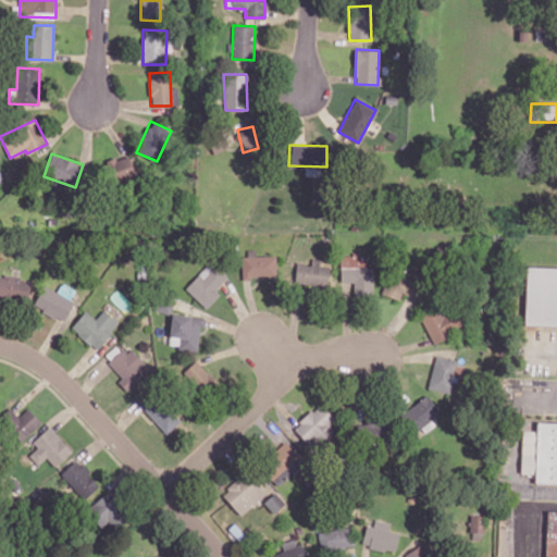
[(106,163),(113,186),(139,176),(132,153),(106,163)]
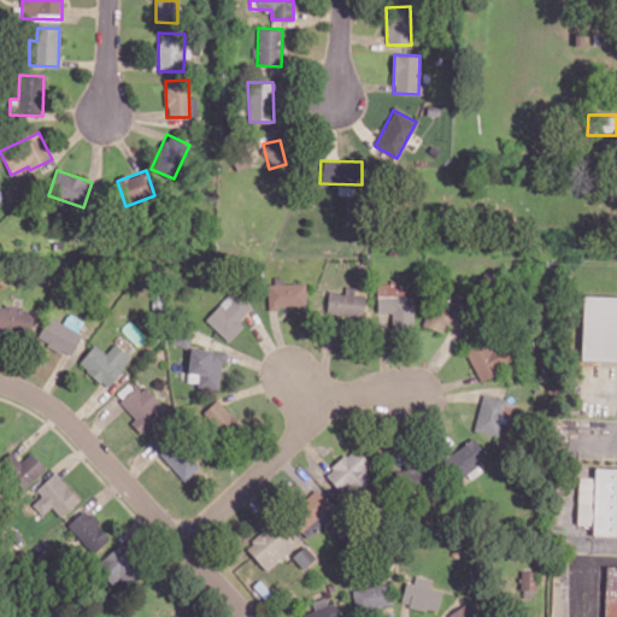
[(269,307),(306,306),(305,283),(283,283),(283,276),(269,276),(269,307)]
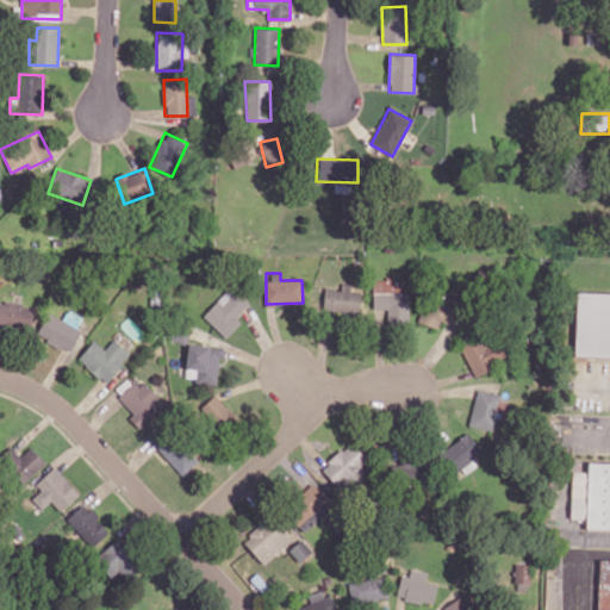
[(373,309),(387,309),(387,323),(409,323),(409,292),(402,292),(402,280),(373,280),(373,309)]
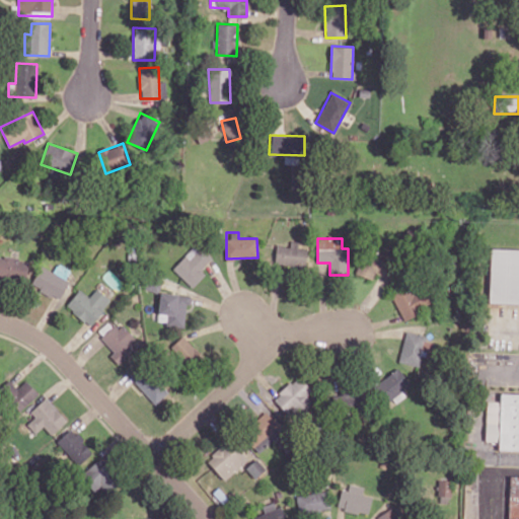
[(277,244),(275,262),(304,267),(307,248),(297,246),(298,241),(291,240),(290,246),(277,244)]
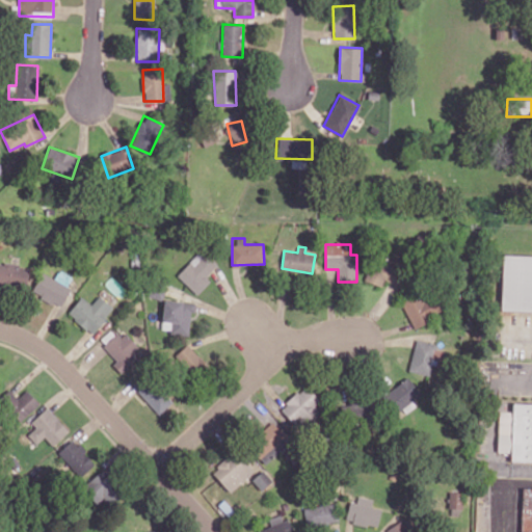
[(210,281),(206,276),(217,264),(202,248),(177,275),(197,294),(210,281)]
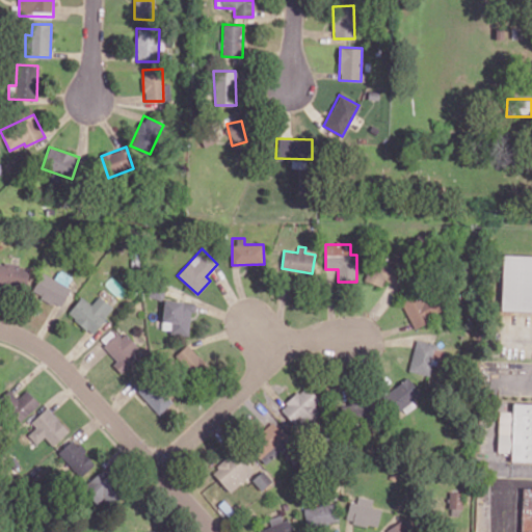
[(381,286),(383,280),(397,285),(403,267),(372,256),(364,280),(381,286)]
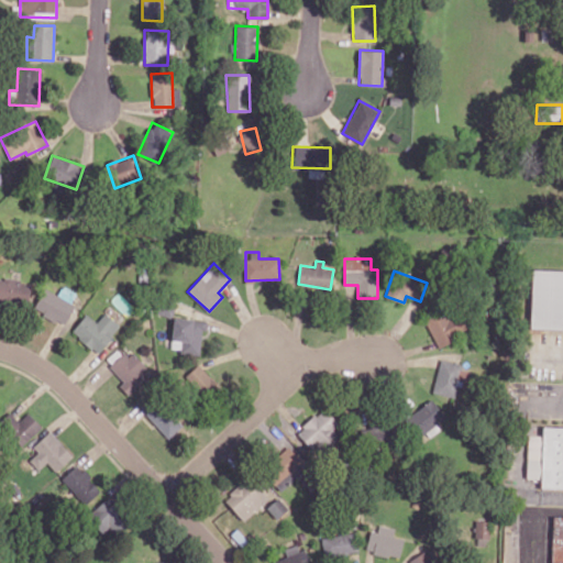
[(562,329),(533,328),(537,271),(562,271),(562,329)]
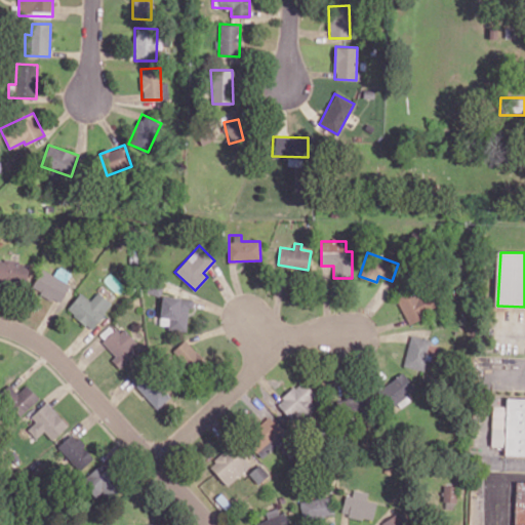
[(28,259),(0,258),(0,282),(27,283),(28,259)]
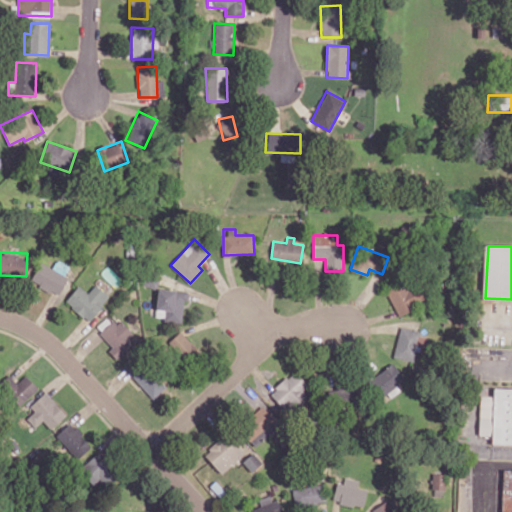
[(57,296),(68,278),(41,262),(30,280),(57,296)]
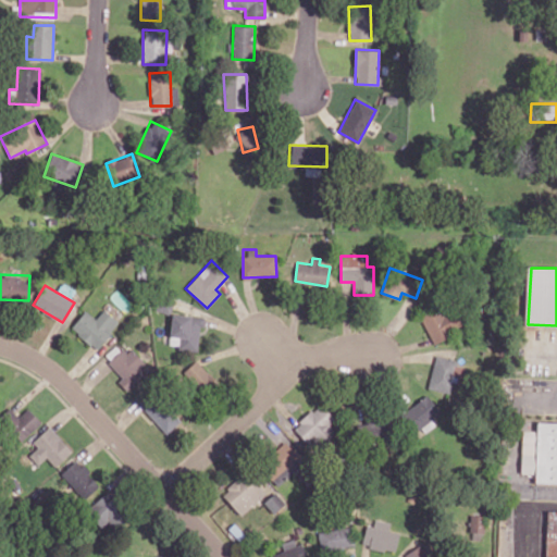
[(433,343),(461,330),(452,309),(442,313),(437,305),(419,313),(433,343)]
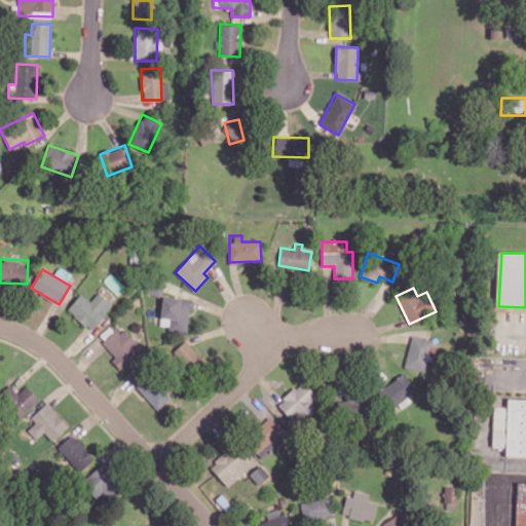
[(91,330),(112,304),(98,292),(90,301),(80,293),(67,309),(91,330)]
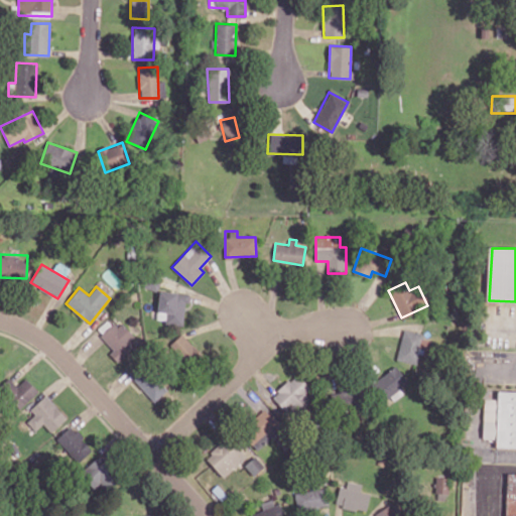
[(157,321),(183,323),(184,301),(188,302),(189,292),(158,291),(157,321)]
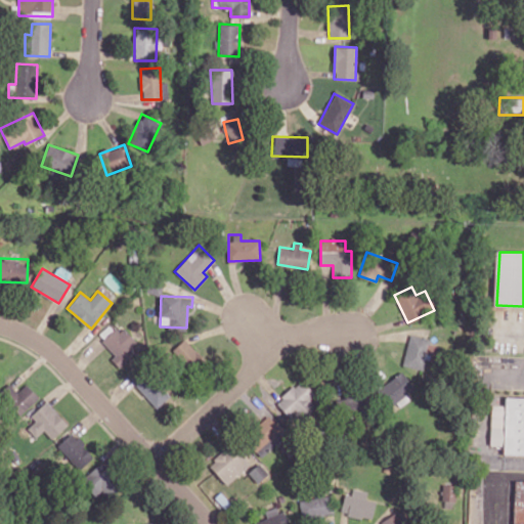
[(101,341),(116,355),(112,359),(119,367),(140,348),(119,324),(101,341)]
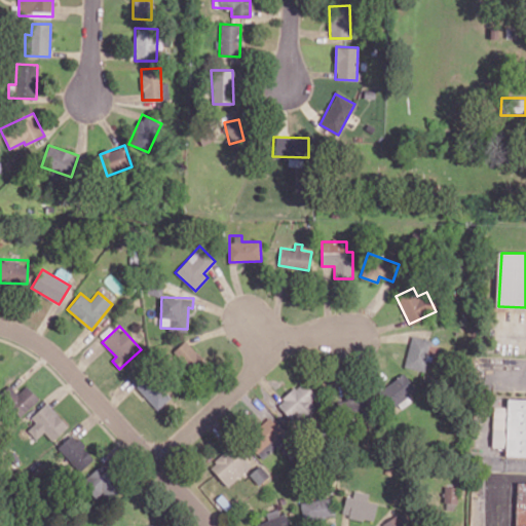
[(424,372),(427,358),(435,360),(439,343),(411,336),(404,366),(424,372)]
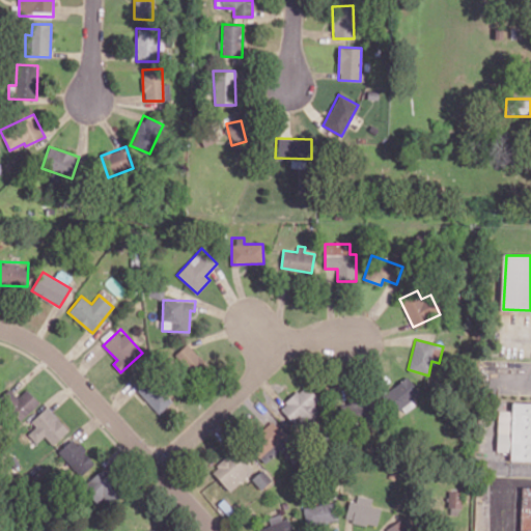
[(174,356),(194,376),(207,364),(188,342),(174,356)]
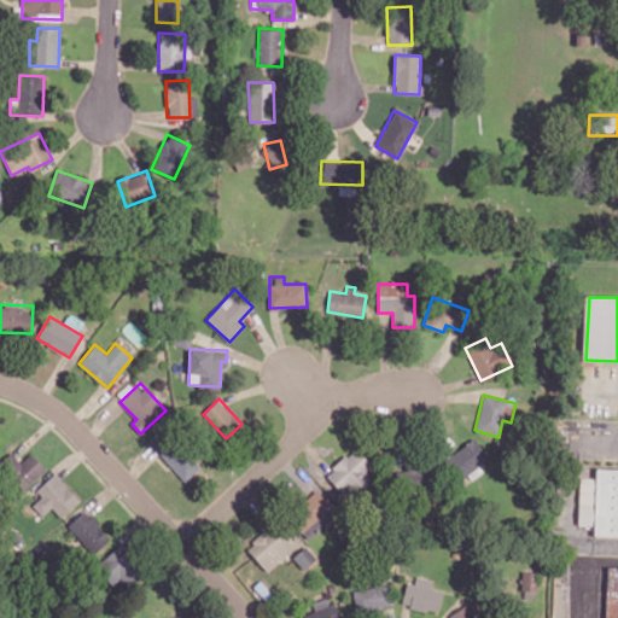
[(156,447),(184,482),(202,466),(174,432),(156,447)]
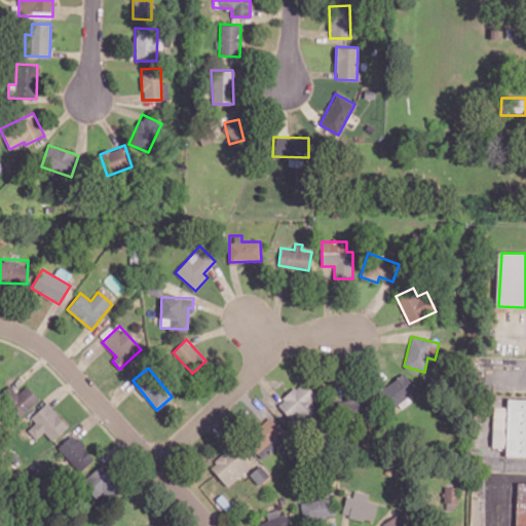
[(401,408),(410,402),(405,396),(415,388),(403,373),(378,391),(390,408),(397,403),(401,408)]
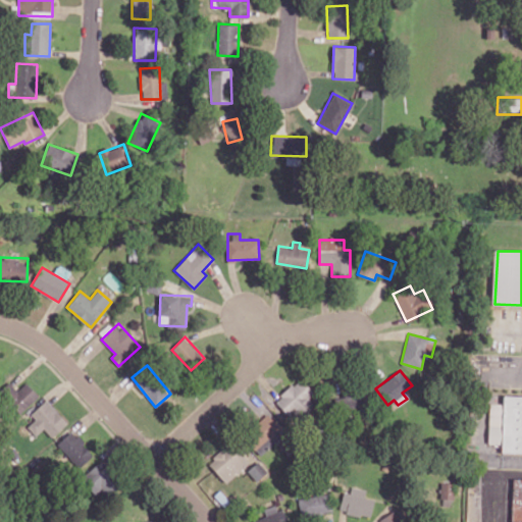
[(316,395),(300,377),(275,401),(291,418),(316,395)]
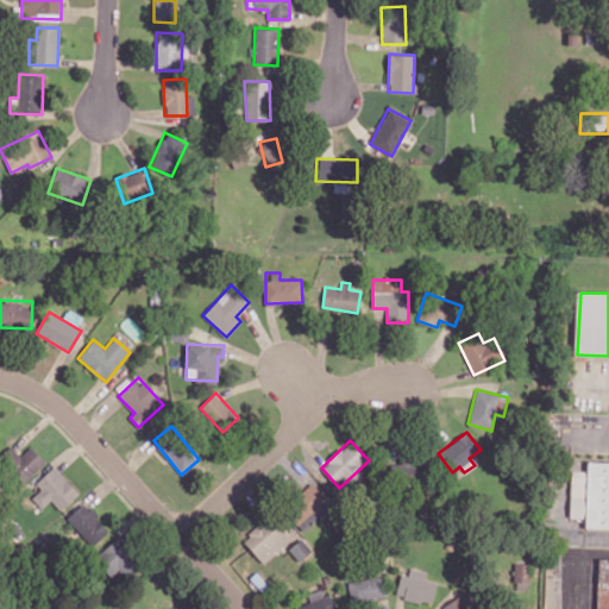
[(20,456),(11,445),(0,454),(0,458),(23,483),(45,462),(31,445),(20,456)]
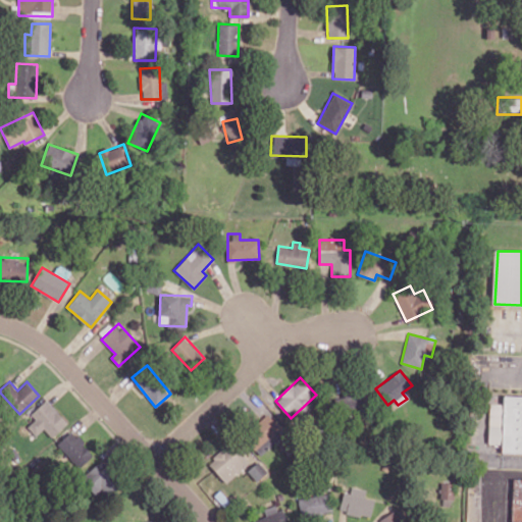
[(361,395),(335,394),(334,411),(361,411),(361,395)]
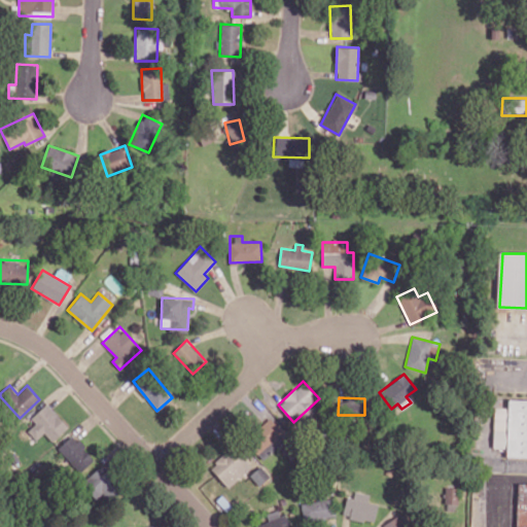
[(511,411),(511,401),(526,401),(526,456),(510,456),(510,450),(496,449),(497,411),(511,411)]
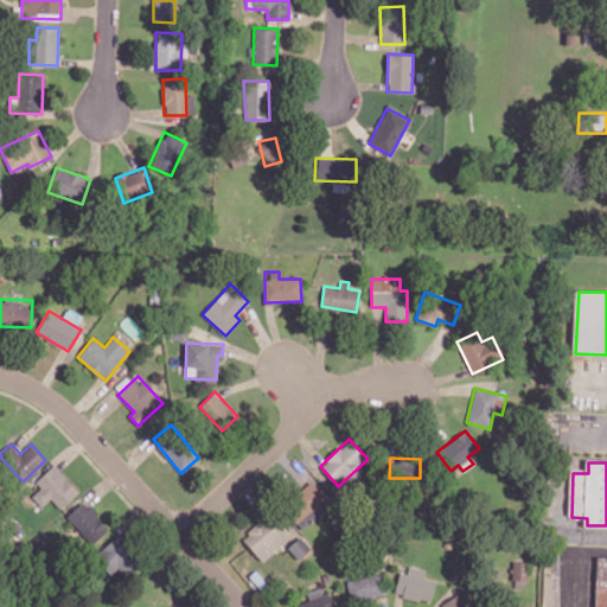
[(36,481),(42,487),(31,497),(42,506),(51,498),(61,509),(78,492),(53,465),(36,481)]
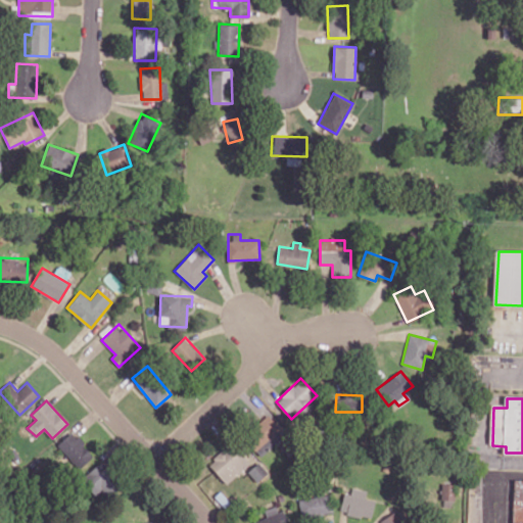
[(284,427),(267,413),(244,441),(262,455),(284,427)]
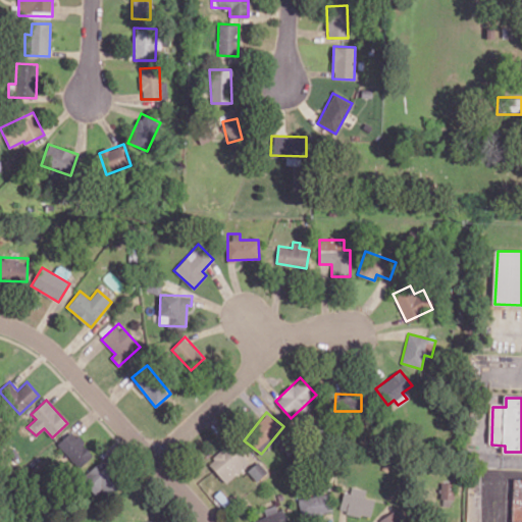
[(94,454),(71,430),(57,445),(79,468),(94,454)]
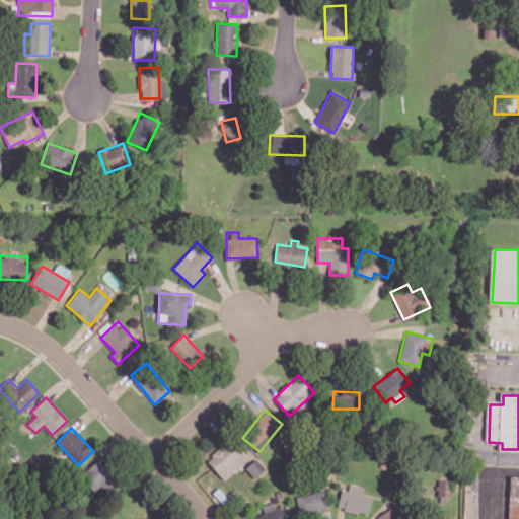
[(225,479),(246,460),(227,440),(206,460),(225,479)]
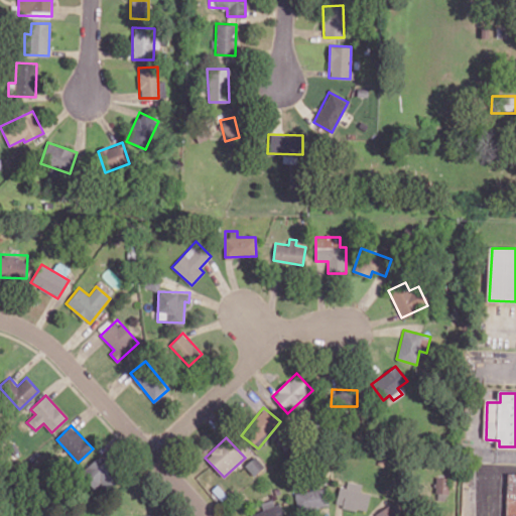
[(118,479),(102,455),(80,470),(96,494),(118,479)]
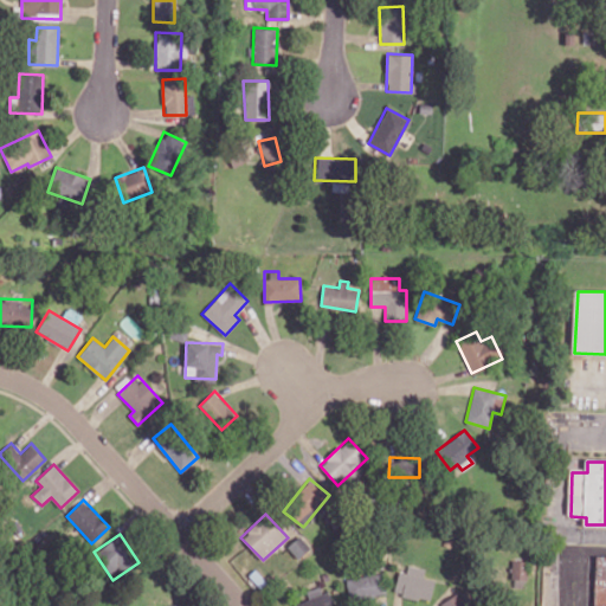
[(304,542),(298,536),(288,546),(297,558),(302,554),(297,548),(304,542)]
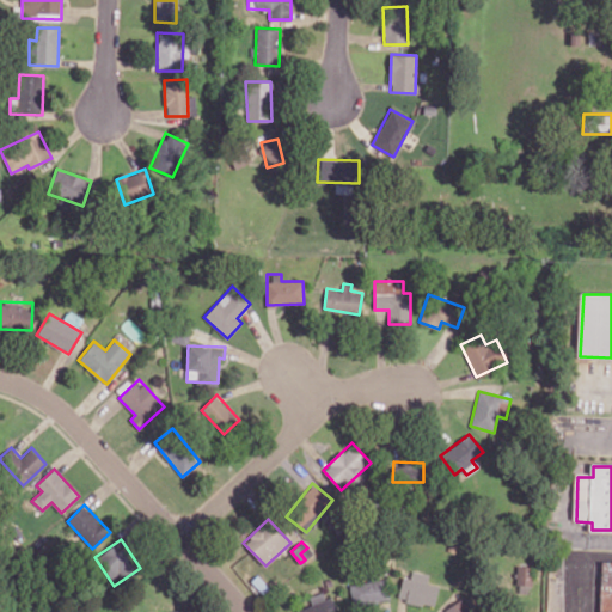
[(598,611),(611,611),(611,562),(600,562),(598,611)]
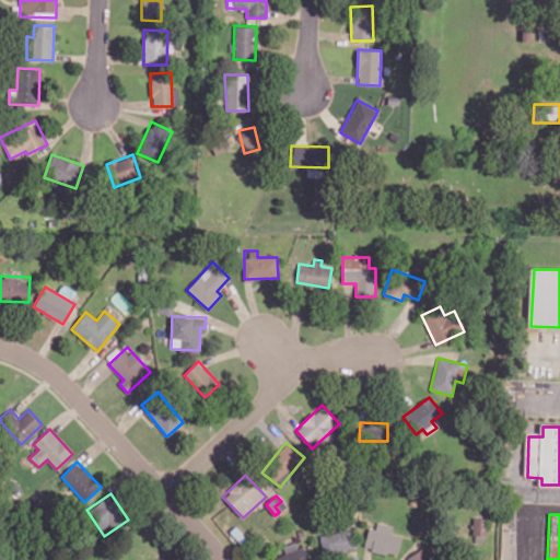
[(485,538),(486,518),(473,517),(473,537),(485,538)]
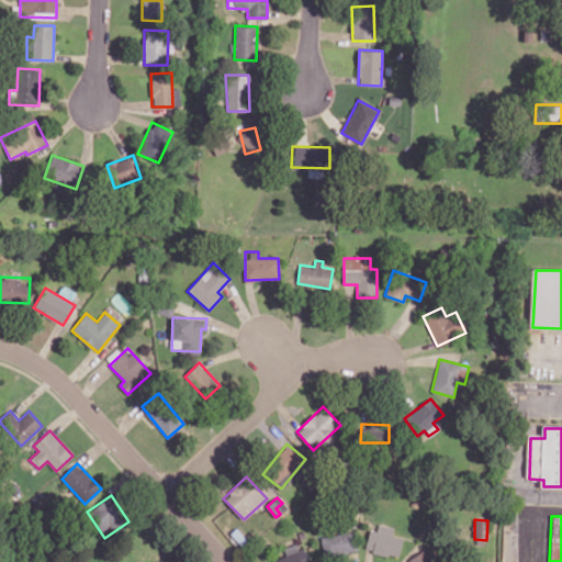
[(377,531),(369,529),(364,550),(400,557),(403,538),(392,536),(394,527),(378,524),(377,531)]
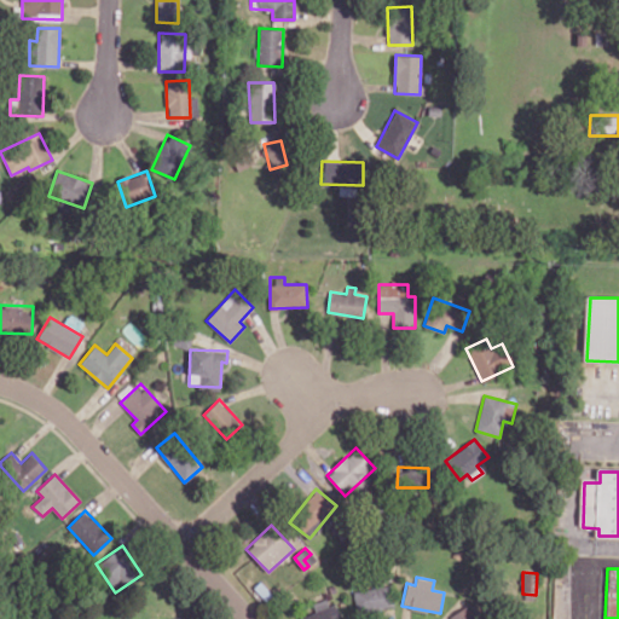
[(354,588),(354,611),(392,608),(391,586),(354,588)]
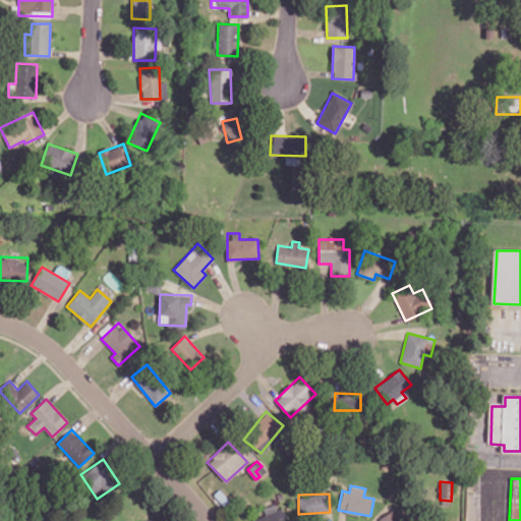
[(283,520),(280,504),(263,507),(265,516),(251,518),(251,520),(283,520)]
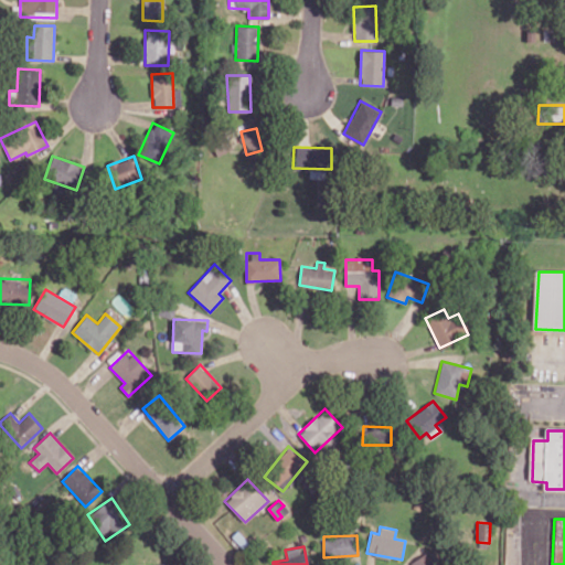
[(429,564),(425,555),(409,564),(429,564)]
